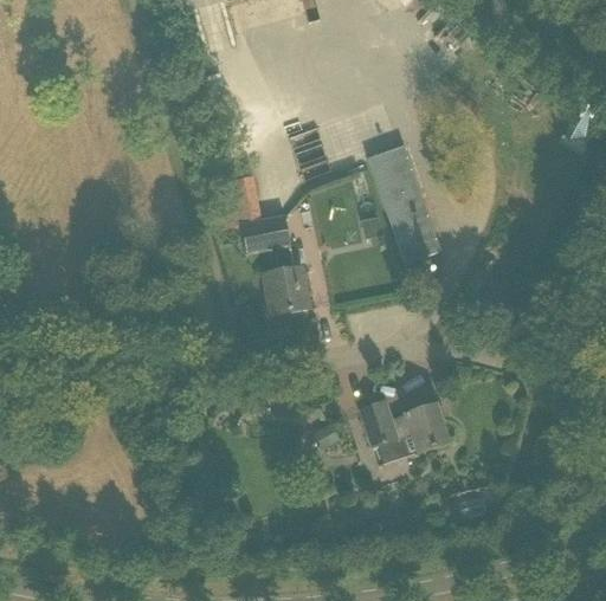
[(366,157),(404,263),(439,251),(403,146),(366,157)]
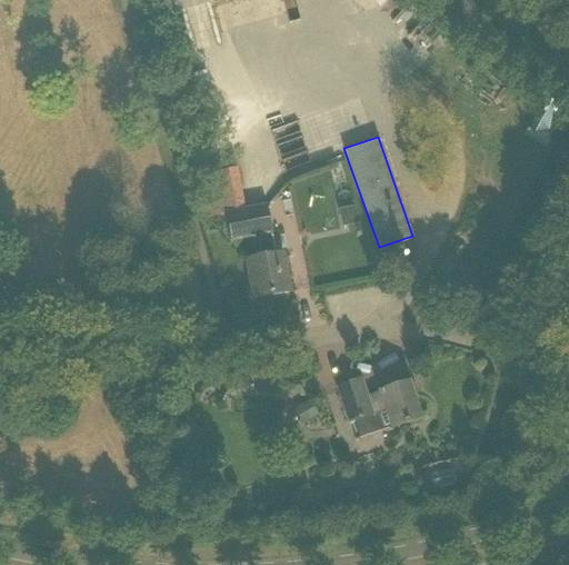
[(202,172),(205,186),(240,179),(238,165),(202,171),(202,172)]
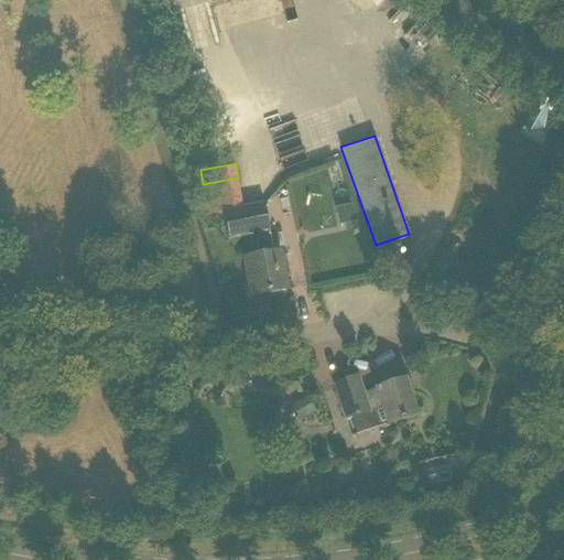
[(264,201),(243,205),(224,208),(228,236),(249,233),(253,254),(245,256),(251,293),(286,287),(280,249),(272,251),(268,229),(270,229),(264,201)]
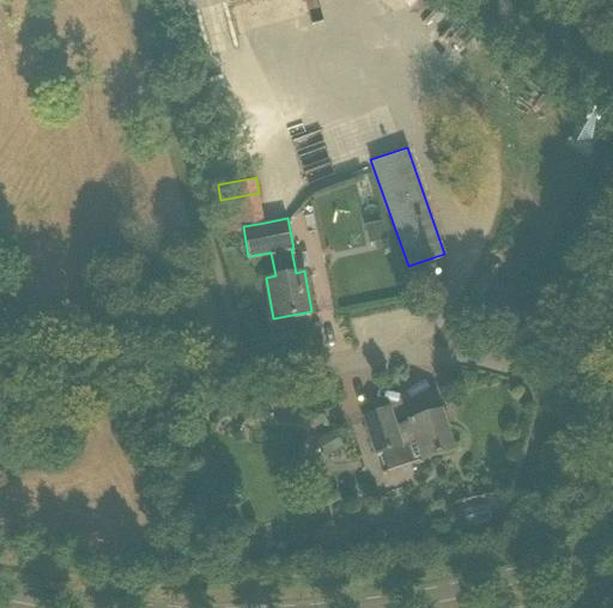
[(363,413),(376,451),(382,449),(388,468),(422,456),(423,457),(453,447),(441,408),(395,424),(389,405),(363,413)]
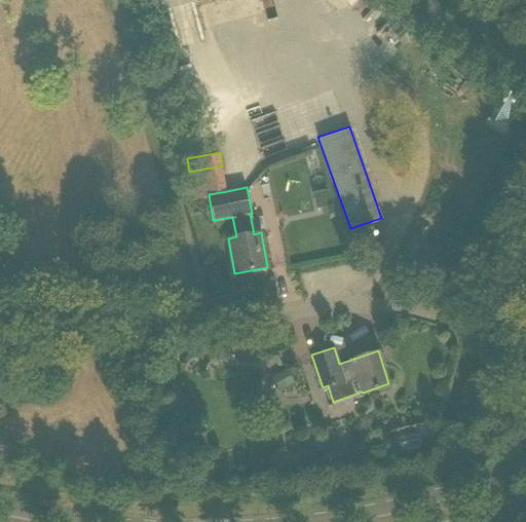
[(285,368),(269,376),(277,390),(293,382),(285,368)]
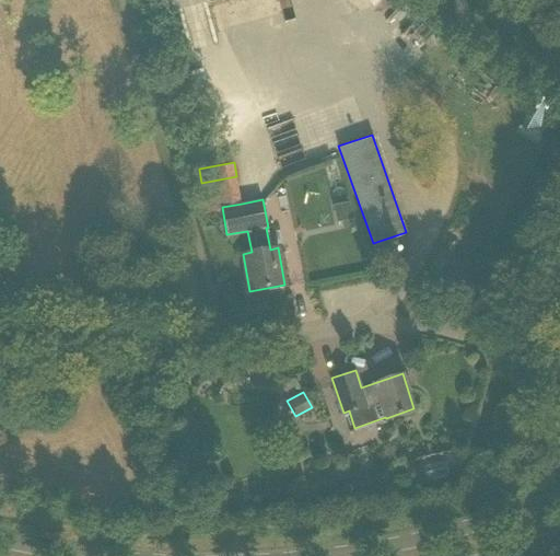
[(313,496),(310,483),(304,484),(293,486),(295,498),(313,496)]
